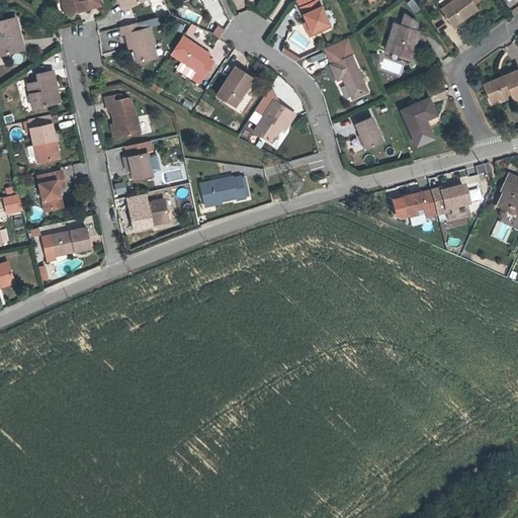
[(101,5),(99,0),(67,0),(68,2),(66,2),(68,13),(88,9),(88,8),(101,5)]
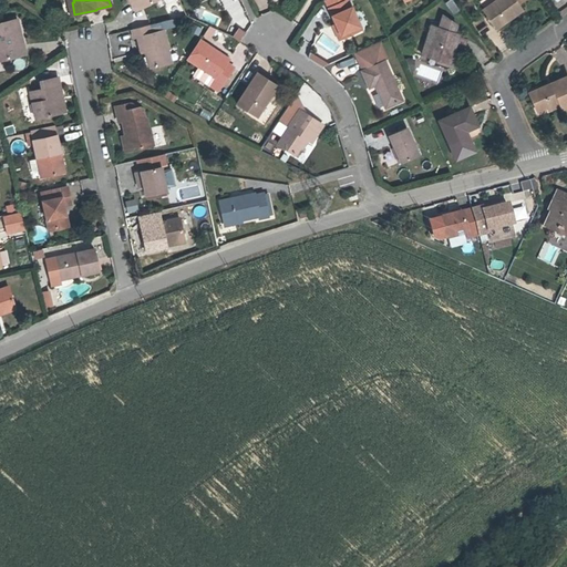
[(157,0),(130,0),(136,11),(157,0)]
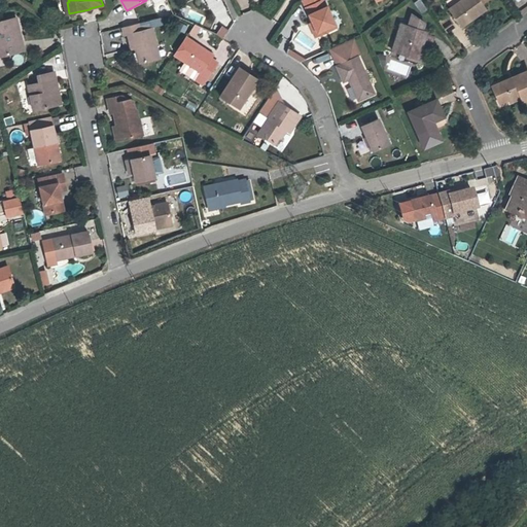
[(337,27),(324,0),(303,0),(313,23),(318,35),(337,27)]
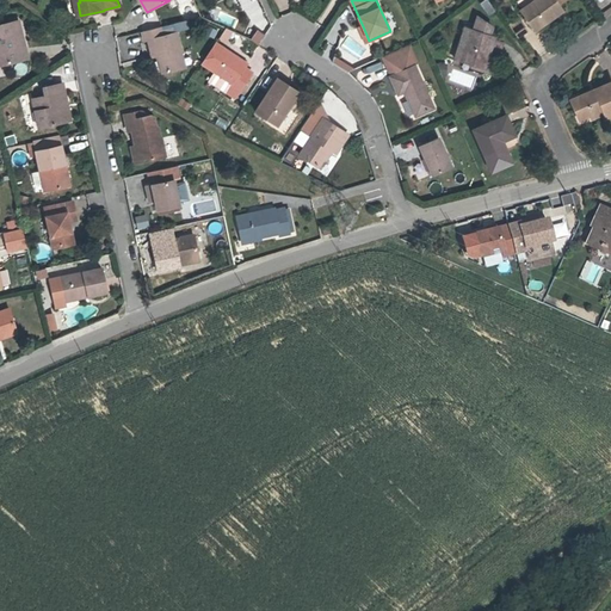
[(495,11),(487,0),(485,0),(480,4),(489,16),(495,11)]
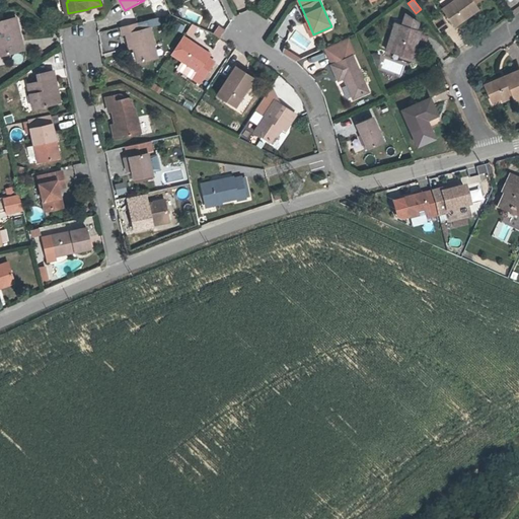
[(473,4),(478,0),(454,0),(453,1),(452,0),(439,0),(444,7),(443,8),(455,25),(477,9),(473,4)]
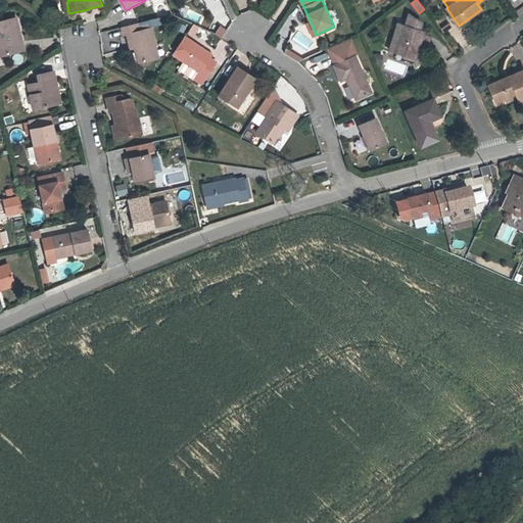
[(428,46),(431,37),(423,34),(424,32),(420,31),(422,22),(410,14),(406,26),(403,26),(395,52),(415,58),(420,43),(428,46)]
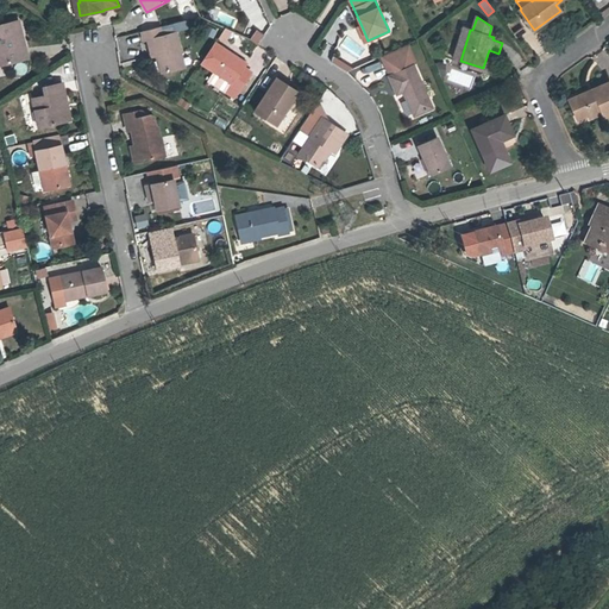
[(525,31),(516,19),(509,25),(518,36),(525,31)]
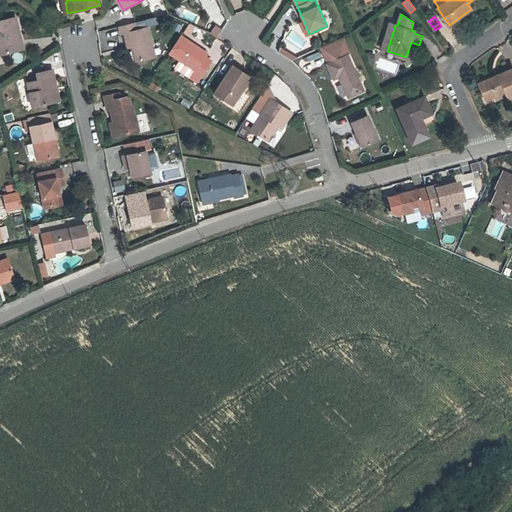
[(159,24),(157,17),(146,20),(148,27),(159,24)]
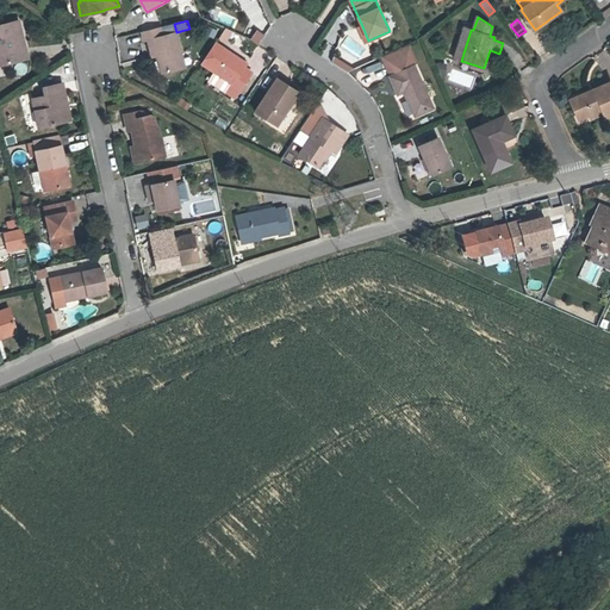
[(0,64),(27,58),(23,36),(19,37),(14,22),(0,24),(0,64)]
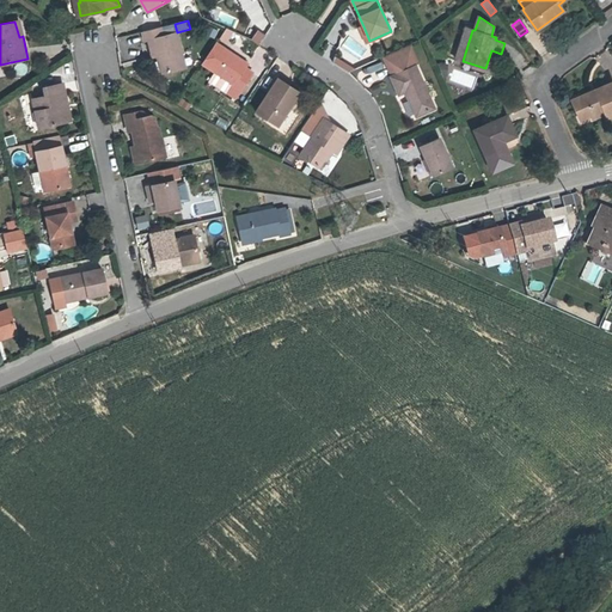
[(177,32),(175,24),(144,31),(146,41),(150,40),(153,57),(159,56),(164,73),(185,68),(177,32)]
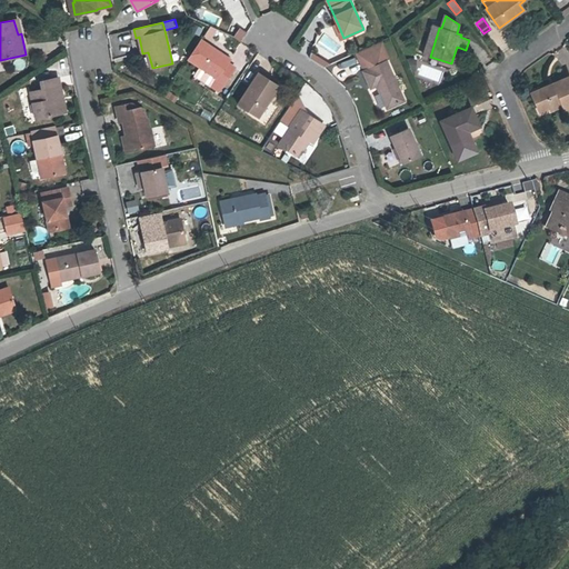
[(343,38),(338,25),(335,26),(341,40),(343,38)]
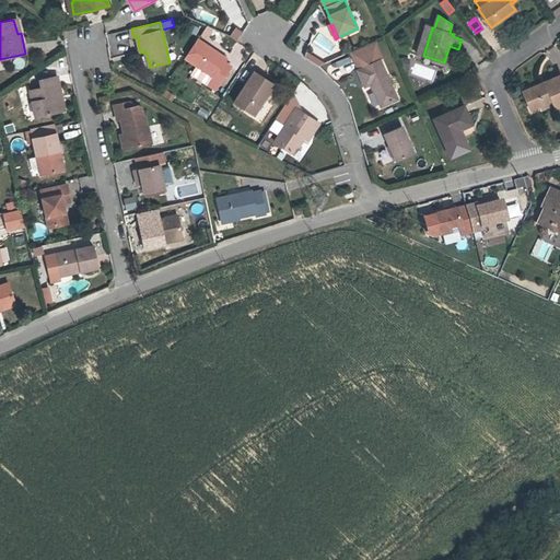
[(423,56),(432,27),(427,25),(417,54),(423,56)]
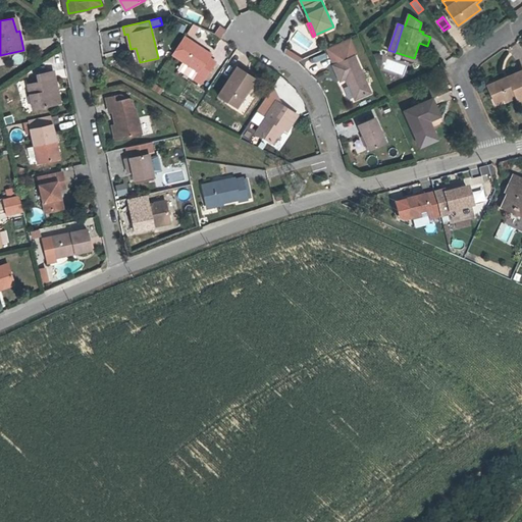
[(213,34),(221,38),(225,29),(217,24),(213,34)]
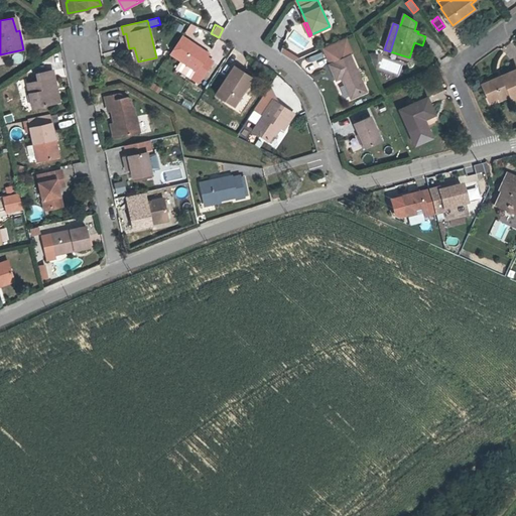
[(191,36),(196,28),(190,25),(185,32),(191,36)]
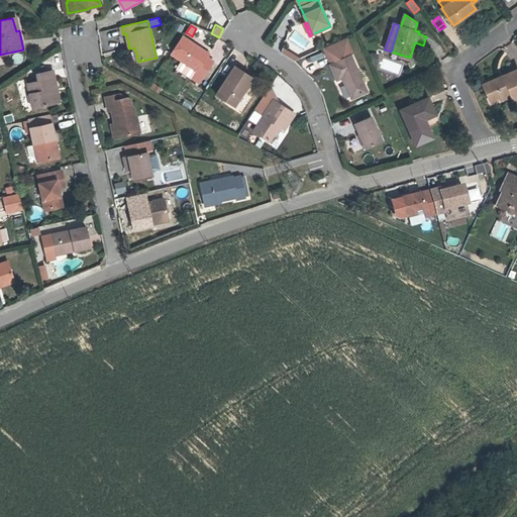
[(207,58),(209,55),(183,36),(172,54),(182,61),(198,71),(193,78),(200,83),(214,62),(207,58)]
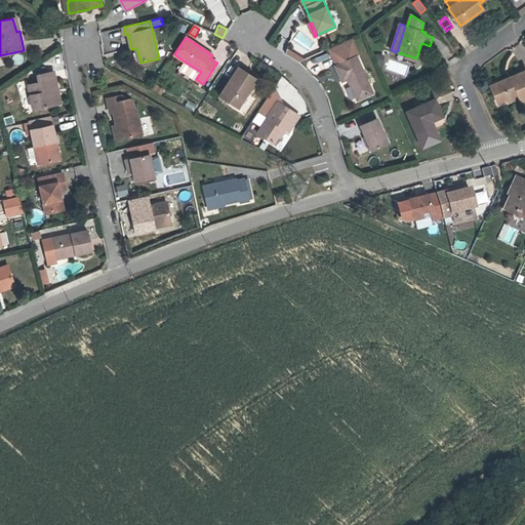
[(333,52),(351,44),(357,55),(359,54),(352,40),(328,51),(335,66),(338,65),(333,52)]
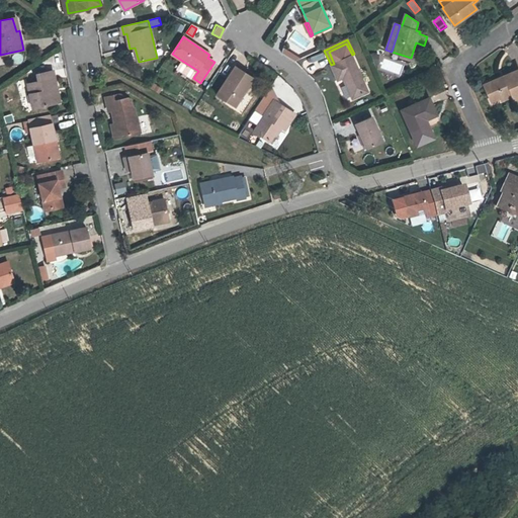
[(352,55),(346,44),(329,52),(334,64),(331,65),(338,81),(343,78),(353,99),(368,92),(352,55)]
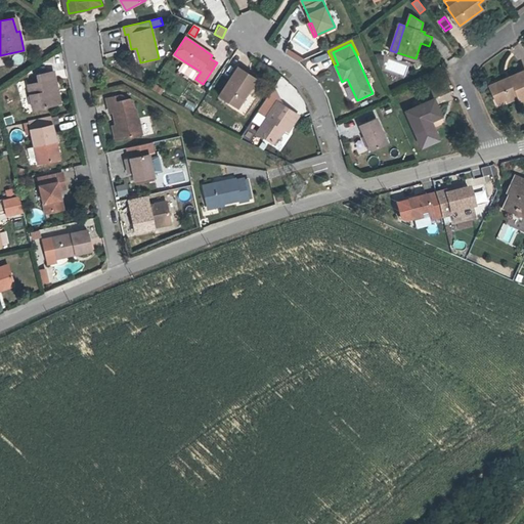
[(201,72),(184,61),(179,70),(194,81),(195,79),(201,72)]
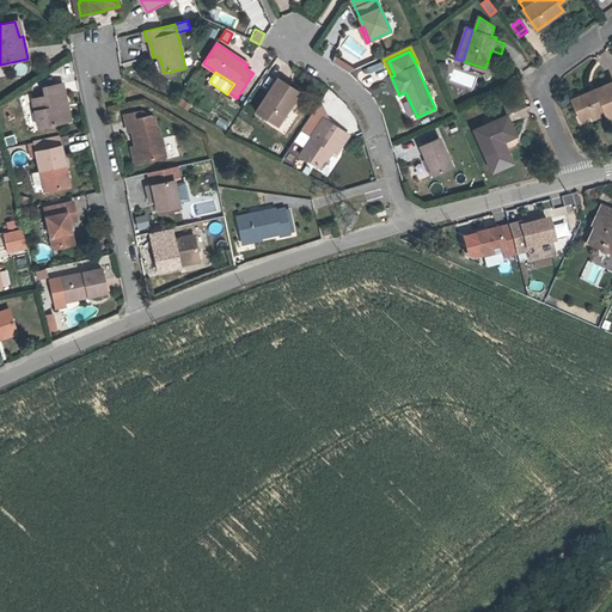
[(277,126),(300,92),(279,78),(256,111),(277,126)]
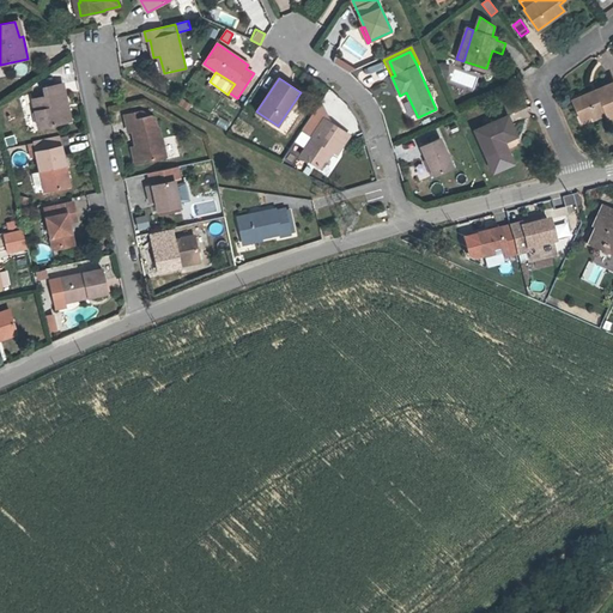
[(612,114),(612,82),(572,101),(581,120),(592,115),(605,109),(606,113),(607,117),(612,114)]
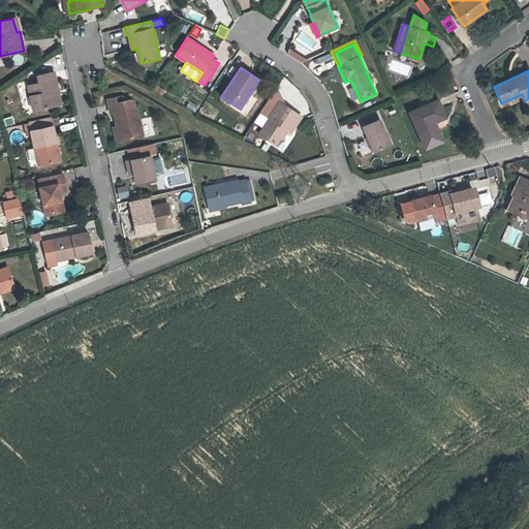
[(58,105),(53,81),(56,80),(54,71),(37,75),(39,83),(28,85),(33,111),(58,105)]
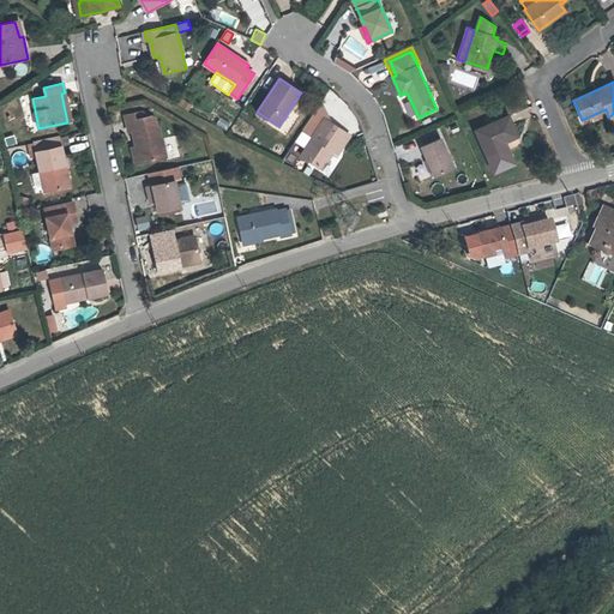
[(71,121),(65,92),(61,94),(67,122),(71,121)]
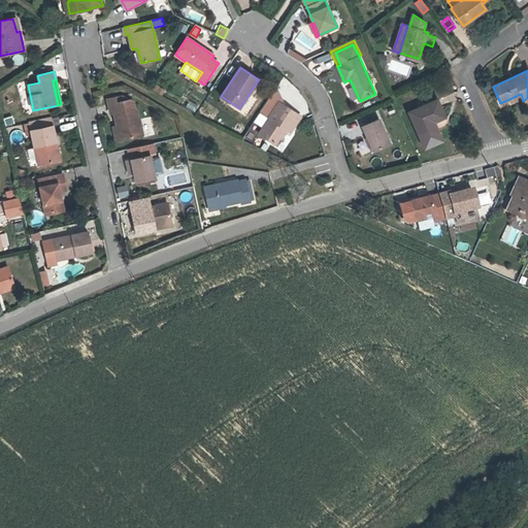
[(301,117),(287,106),(276,87),(260,112),(269,119),(259,133),(274,142),(284,128),(287,130),(291,132),(301,117)]
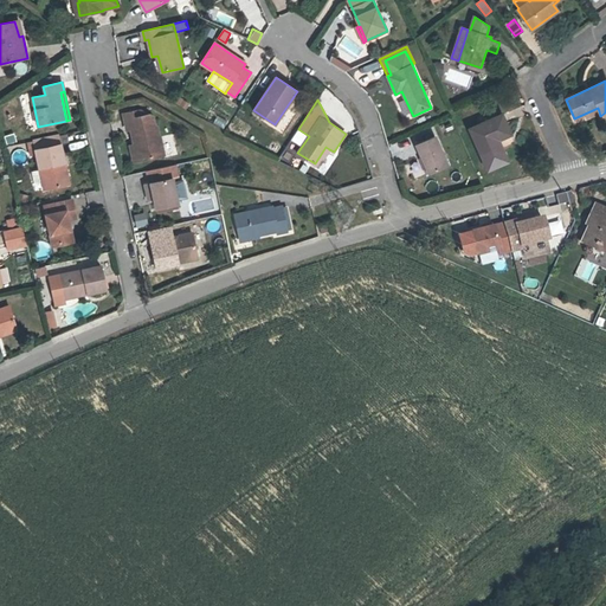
[(159,137),(156,126),(155,127),(153,116),(149,114),(134,117),(133,111),(123,113),(128,130),(131,129),(135,144),(136,144),(140,160),(165,155),(161,136),(159,137)]
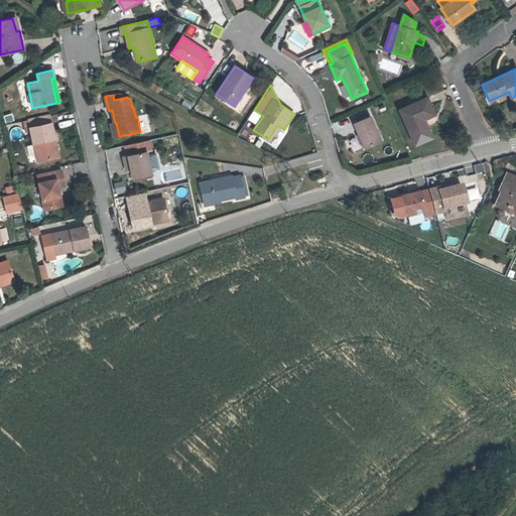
[(184,98),(180,104),(189,110),(194,104),(184,98)]
